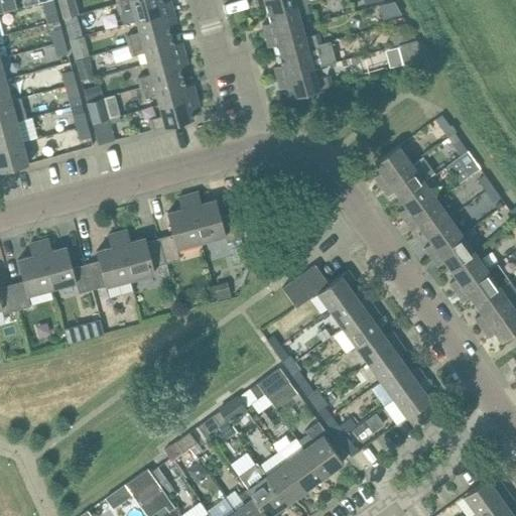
[(50,0),(42,2),(44,9),(45,15),(56,12),(52,0),(50,0)]
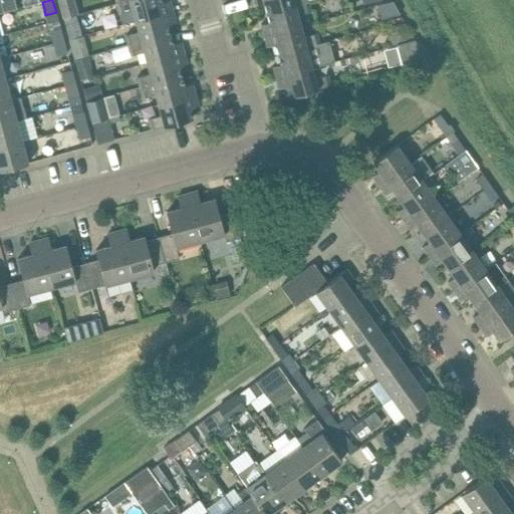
[(57,0),(59,3),(63,19),(75,16),(75,15),(77,15),(72,0),(57,0)]
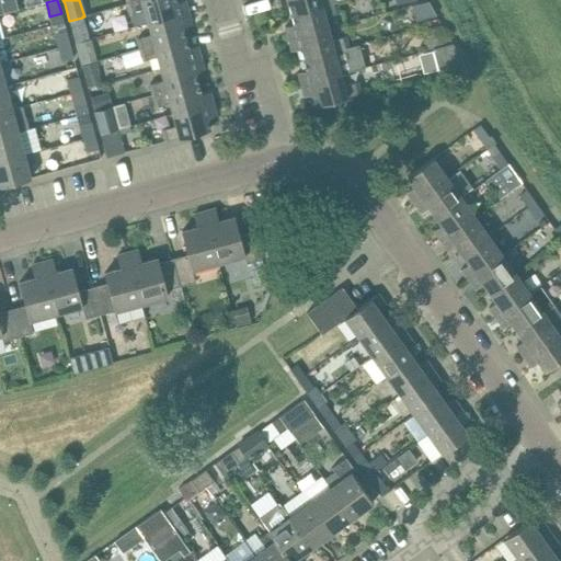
[(145,11),(148,23),(187,12),(184,0),(175,3),(174,0),(142,0),(128,4),(130,15),(145,11)]
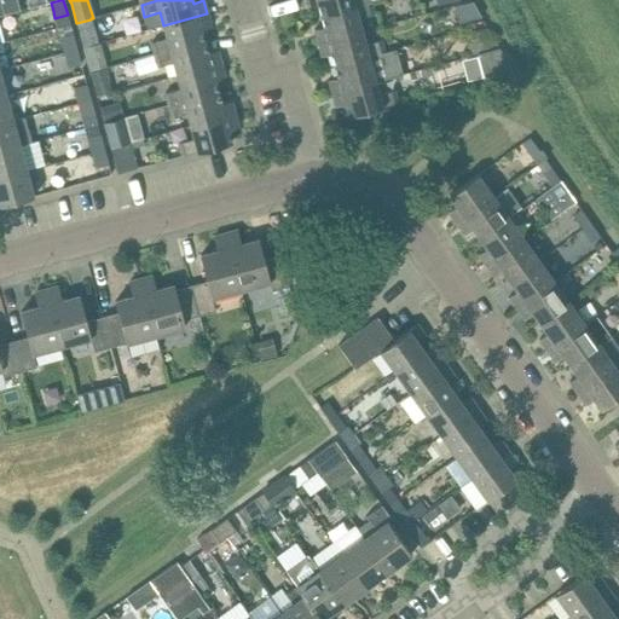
[(318,4),(322,16),(370,3),(369,0),(305,0),(307,7),(318,4)]
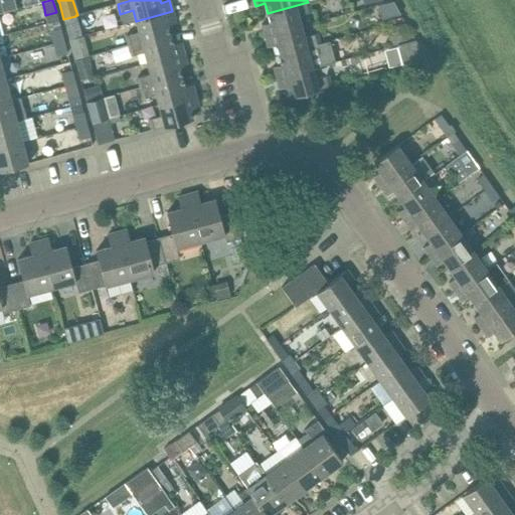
[(262,25),(265,36),(301,26),(298,16),(311,12),(308,2),(268,13),(270,23),(262,25)]
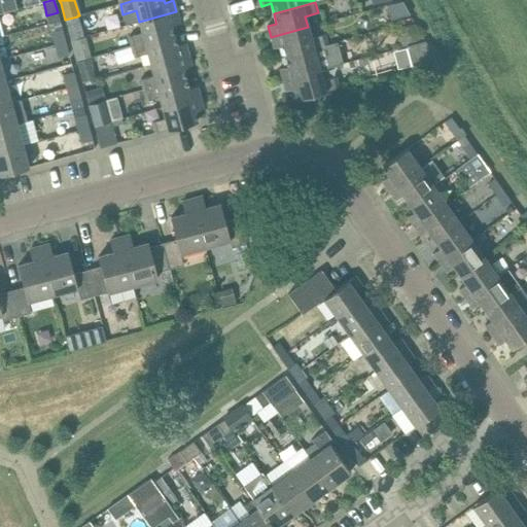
[(129,36),(132,47),(174,35),(171,26),(179,24),(176,11),(139,22),(142,33),(129,36)]
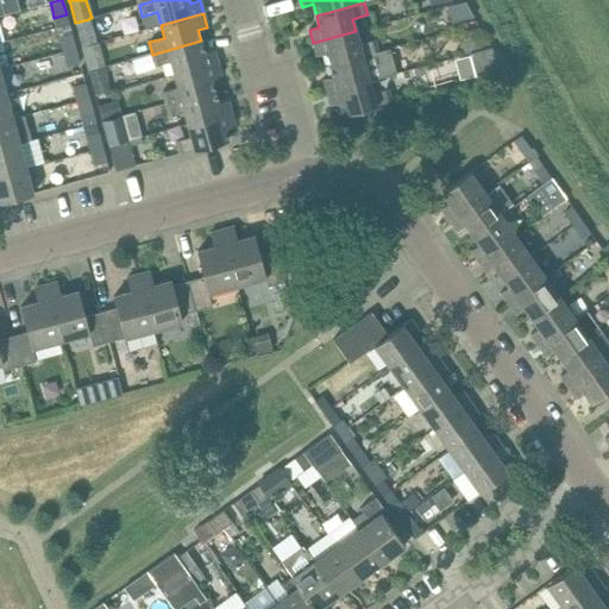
[(89,19),(75,23),(82,46),(96,43),(89,19)]
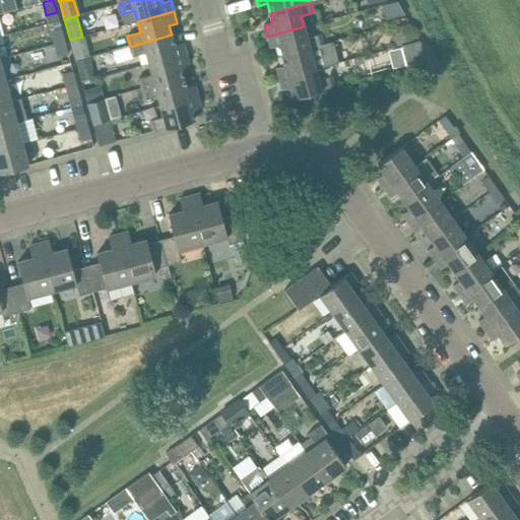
[(406,25),(390,29),(395,47),(400,45),(411,43),(406,25)]
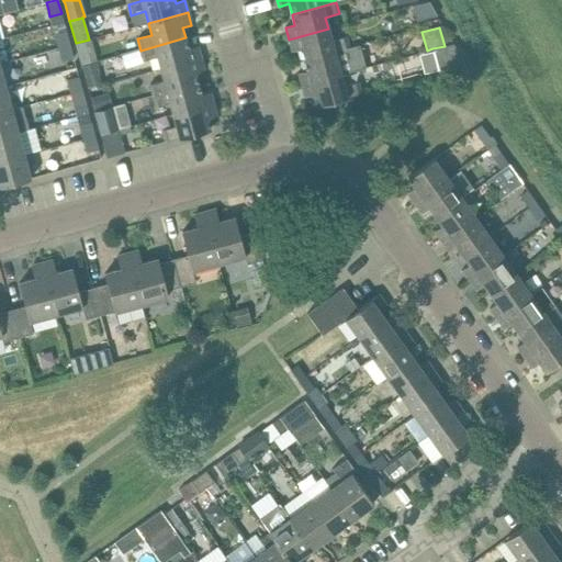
[(301,49),(304,59),(349,48),(346,36),(332,41),(328,29),(289,40),(292,52),(301,49)]
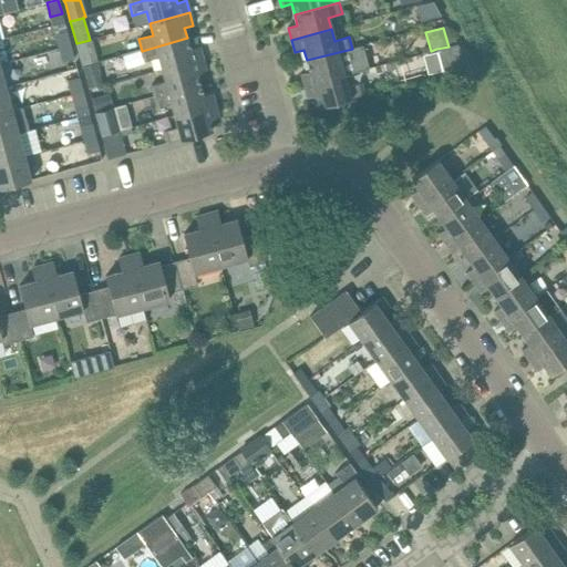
[(54,35),(58,48),(71,44),(66,31),(54,35)]
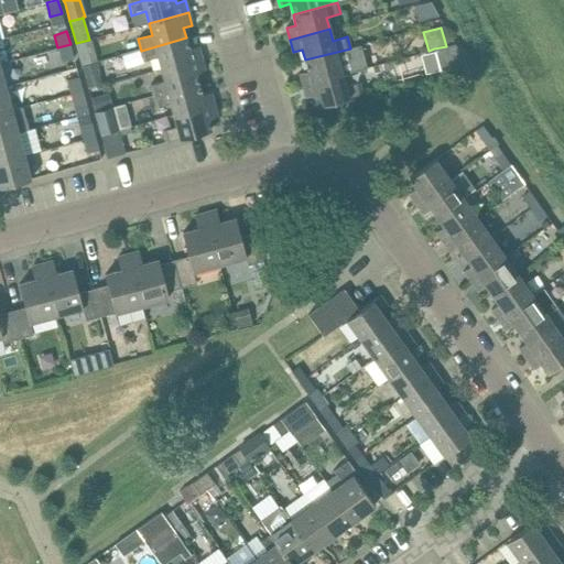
[(158,57),(161,69),(202,58),(198,46),(188,49),(186,38),(141,51),(144,62),(158,57)]
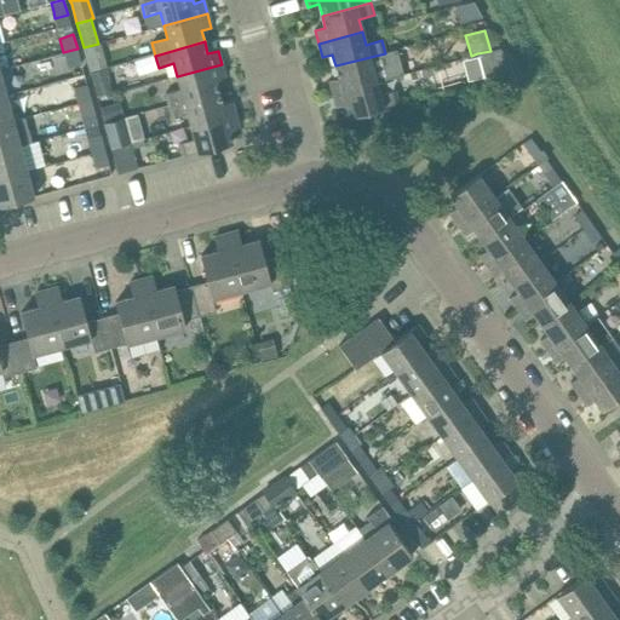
[(78,49),(63,52),(68,68),(81,64),(78,49)]
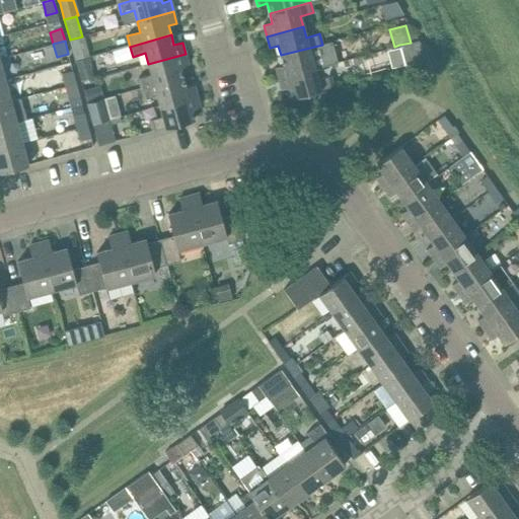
[(411,43),(399,45),(405,67),(429,61),(418,41),(411,43)]
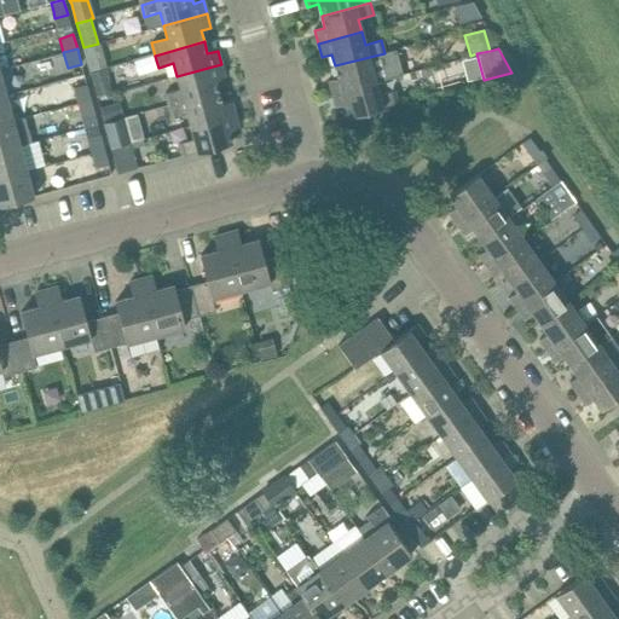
[(328,81),(331,94),(376,82),(400,75),(394,50),(385,53),(335,65),(339,79),(328,81)]
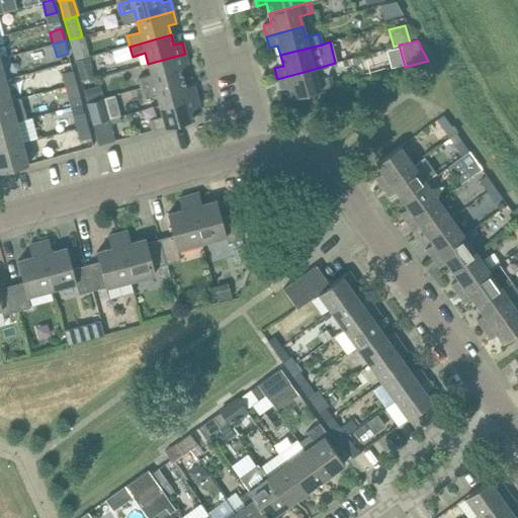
[(138,78),(141,88),(182,77),(179,68),(188,65),(185,54),(148,64),(151,75),(138,78)]
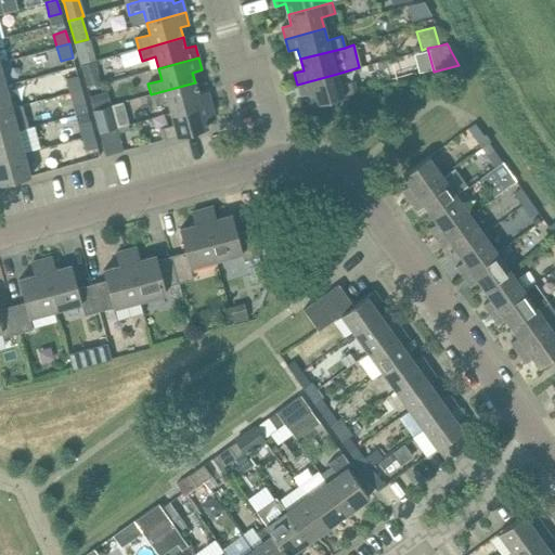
[(337,74),(297,85),(300,97),(310,94),(312,105),(357,93),(353,81),(339,85),(337,74)]
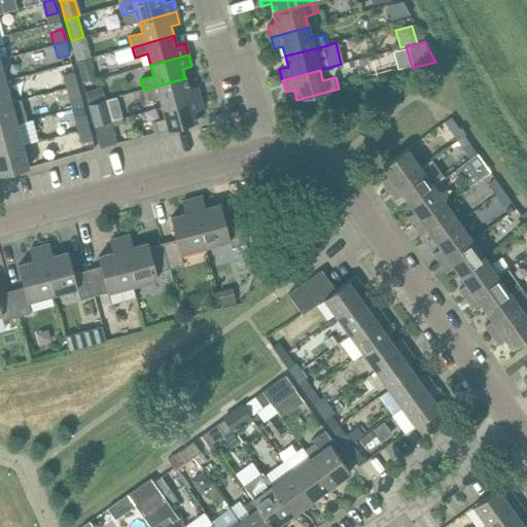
[(62,75),(66,88),(77,84),(74,72),(62,75)]
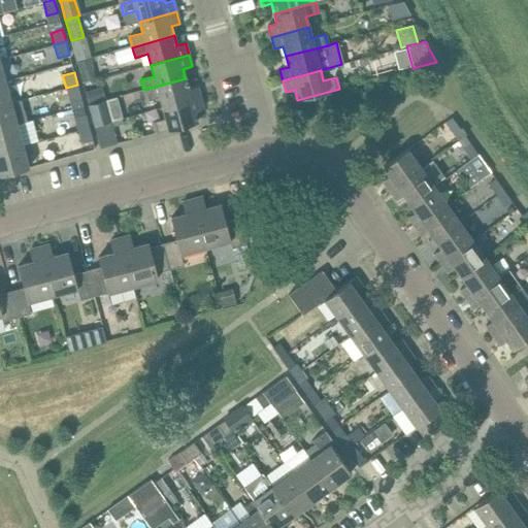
[(160,97),(163,108),(200,98),(197,87),(189,89),(186,78),(143,90),(146,100),(160,97)]
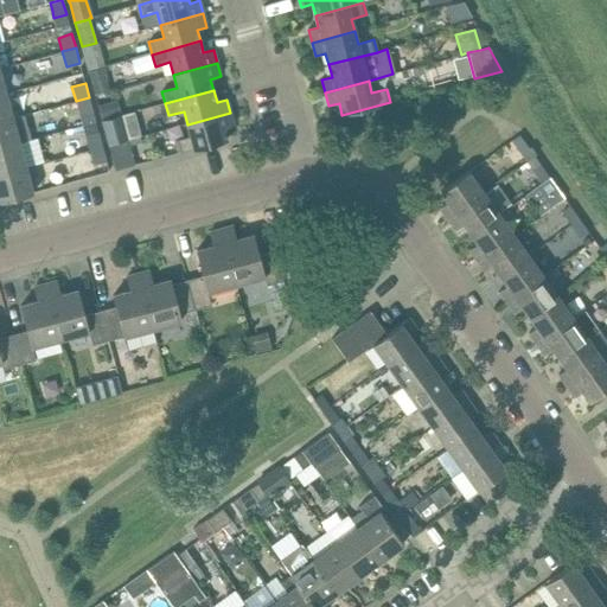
[(0,95),(0,121),(12,119),(6,94),(0,95)]
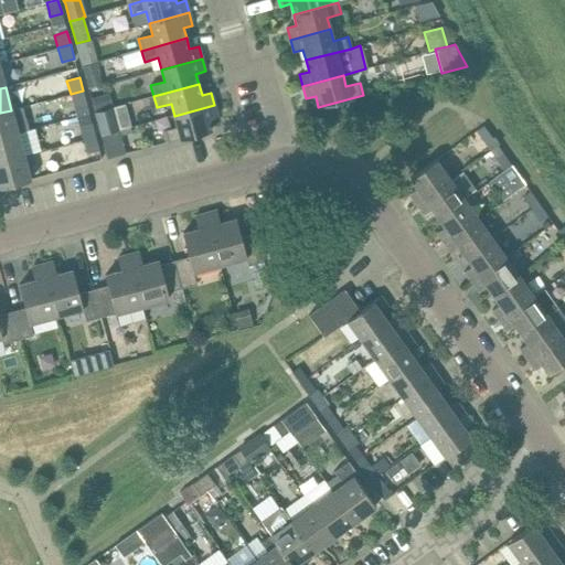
[(83,91),(71,94),(76,117),(88,114),(83,91)]
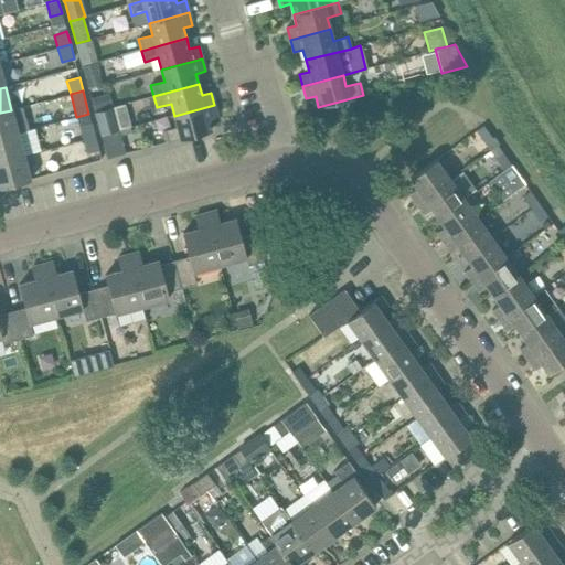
[(92,98),(95,112),(113,107),(109,94),(92,98)]
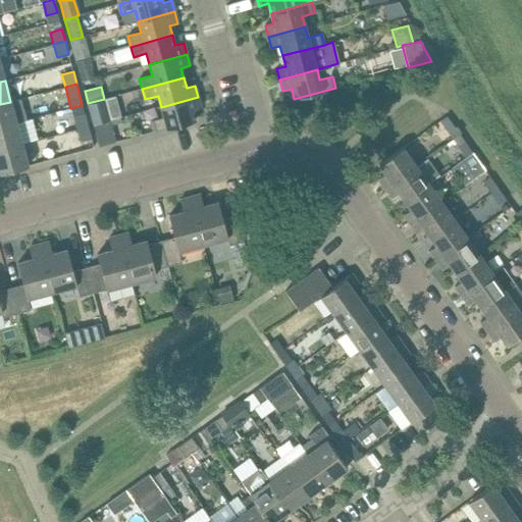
[(198,97),(161,107),(163,117),(151,121),(154,132),(166,128),(195,121),(193,110),(201,108),(198,97)]
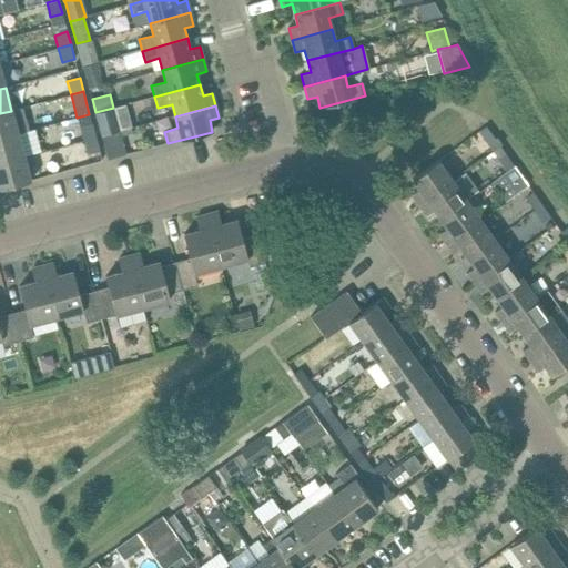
[(95,113),(101,135),(119,131),(113,109),(95,113)]
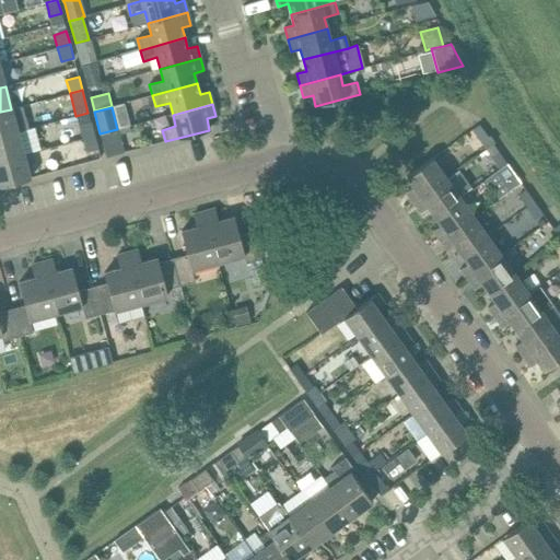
[(0,112),(0,137),(18,132),(11,109),(0,112)]
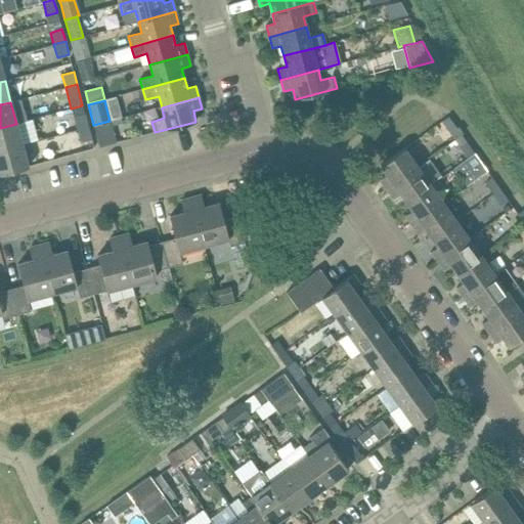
[(75,117),(78,130),(87,128),(84,115),(75,117)]
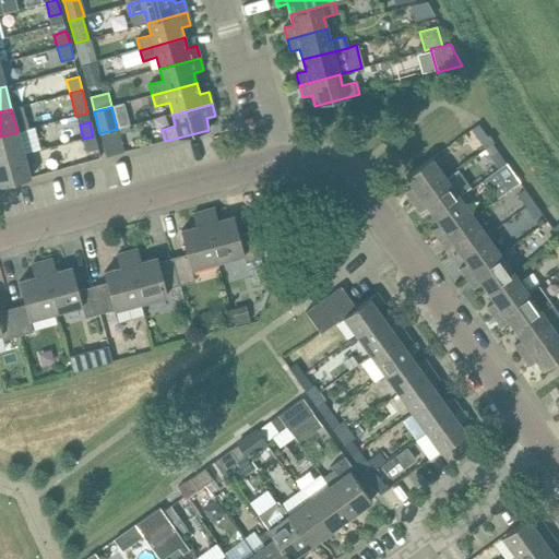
[(471,130),(485,150),(492,144),(478,125),(471,130)]
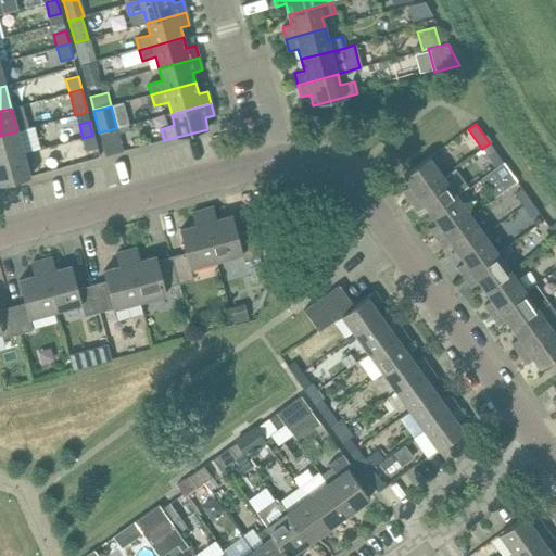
[(116,128),(99,133),(105,156),(123,151),(116,128)]
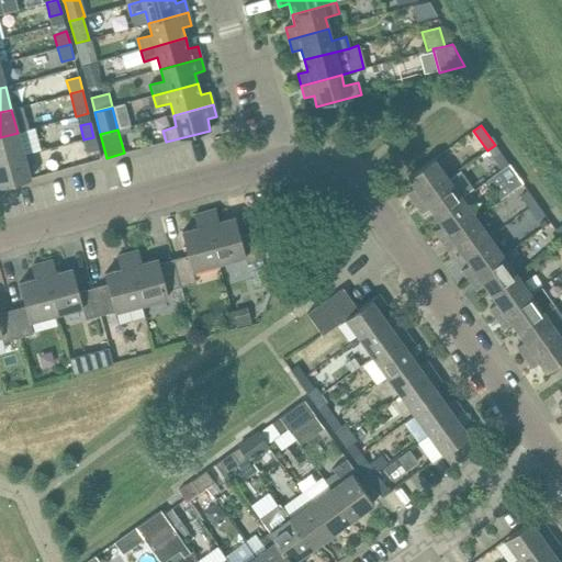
[(0,137),(0,161),(24,156),(18,133),(0,137)]
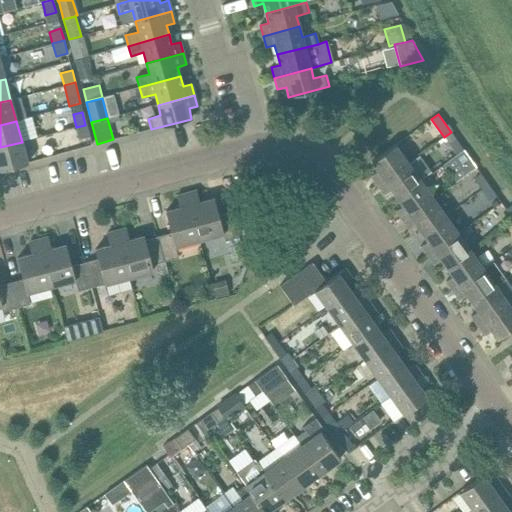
[(85,125),(76,127),(79,139),(88,137),(85,125)]
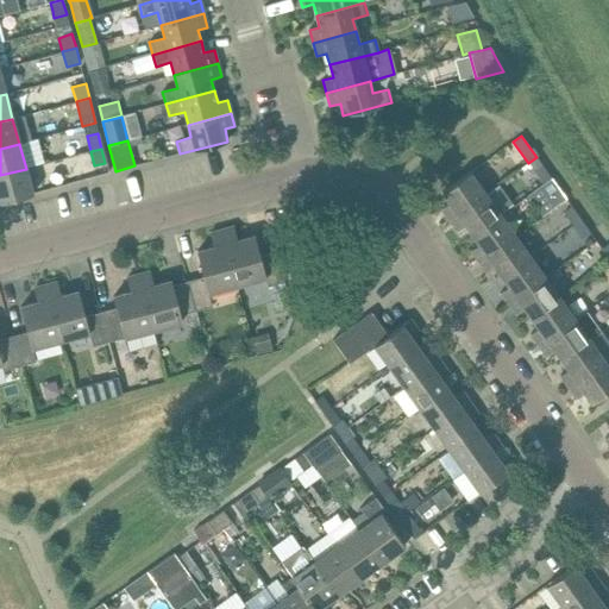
[(528,163),(544,184),(551,179),(537,157),(528,163)]
